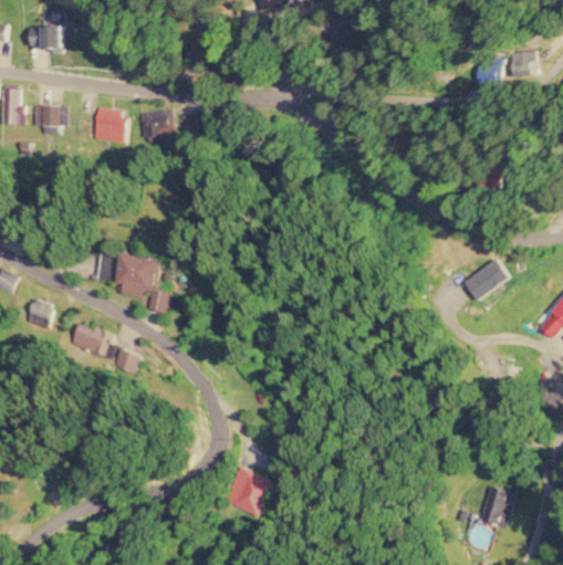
[(256,0),(257,9),(299,8),(299,0),(256,0)]
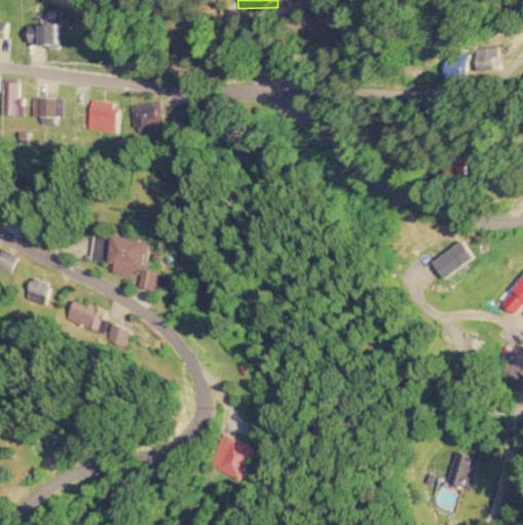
[(0,115),(23,115),(22,97),(16,97),(16,79),(0,79),(0,115)]
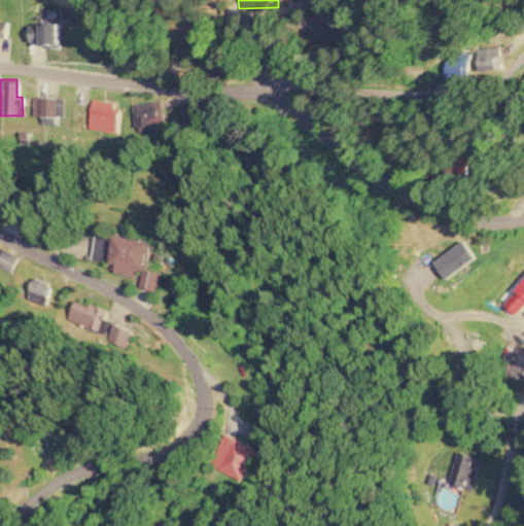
[(30,116),(54,116),(55,98),(31,97),(30,116)]
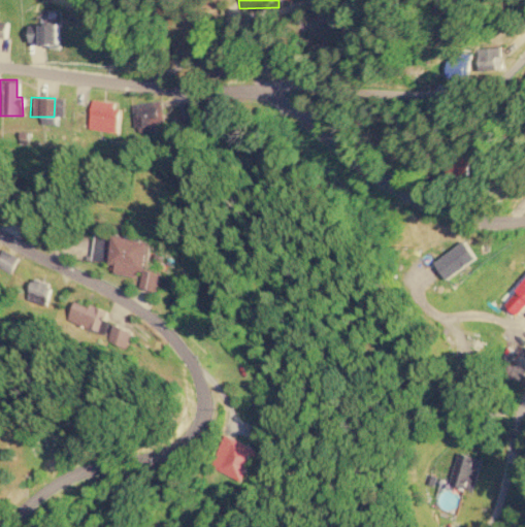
[(153,130),(152,124),(161,123),(159,101),(129,104),(132,133),(153,130)]
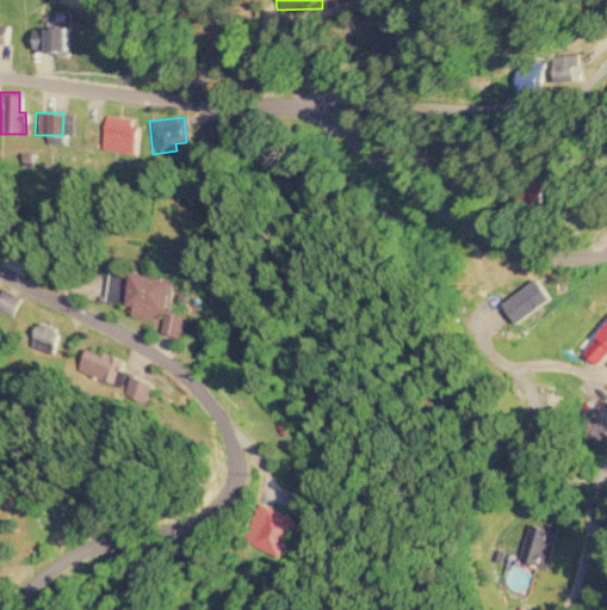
[(165,312),(172,282),(129,271),(121,303),(130,306),(128,315),(159,324),(156,332),(177,337),(183,315),(165,312)]
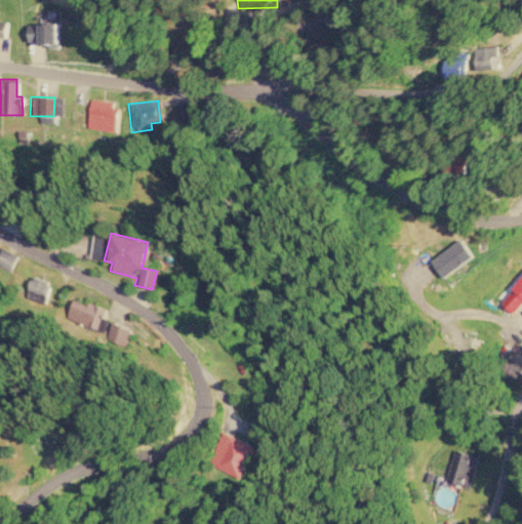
[(40,304),(48,283),(30,276),(23,297),(40,304)]
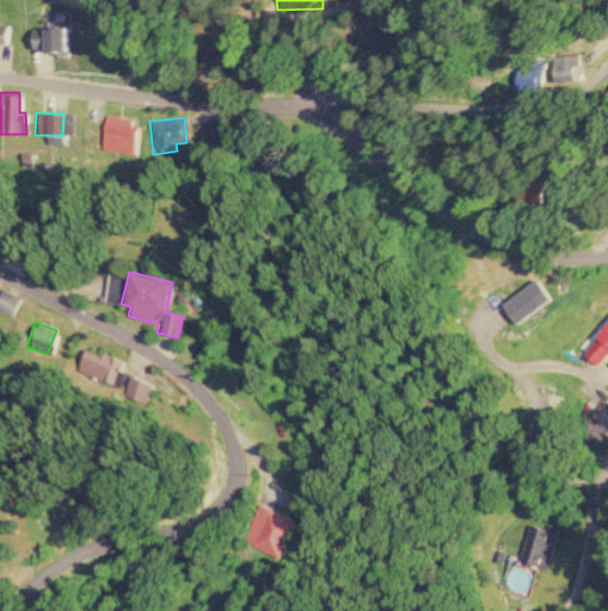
[(607,354),(607,322),(581,352),(597,366),(607,354)]
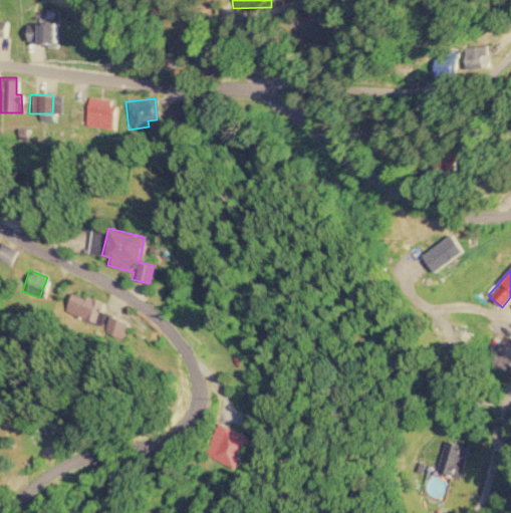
[(62,314),(119,335),(124,321),(98,311),(101,302),(85,296),(84,299),(69,294),(62,314)]
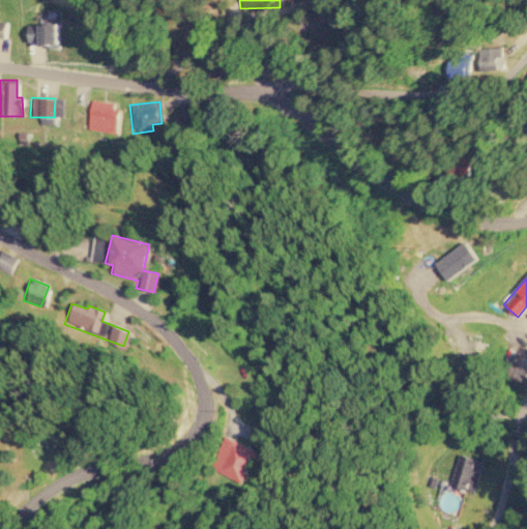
[(240,482),(255,450),(222,436),(207,468),(240,482)]
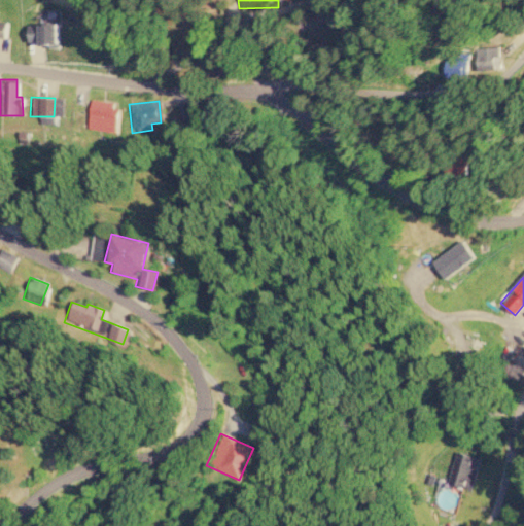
[(479,458),(464,454),(455,486),(469,490),(479,458)]
